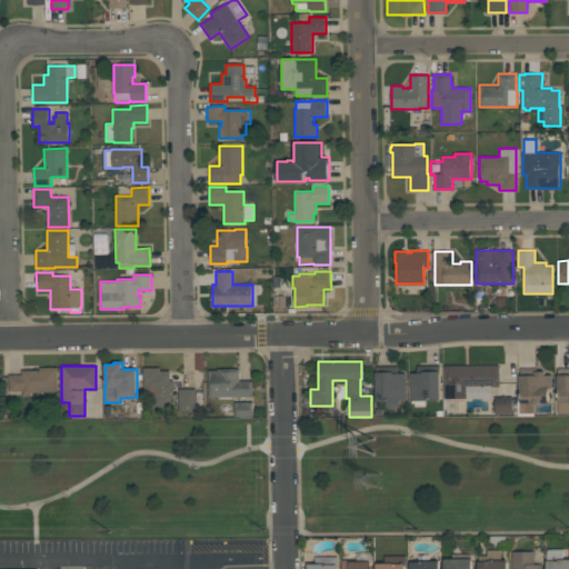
[(376,401),(376,366),(398,366),(398,372),(406,372),(407,401),(399,401),(399,407),(395,408),(389,408),(386,407),(386,401),(376,401)]
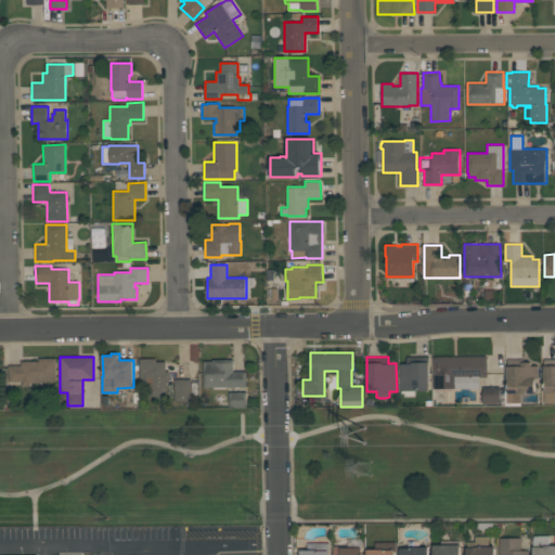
[(400,391),(400,362),(407,362),(407,357),(428,357),(428,391),(415,391),(415,396),(404,396),(404,394),(401,394),(401,391),(400,391)]
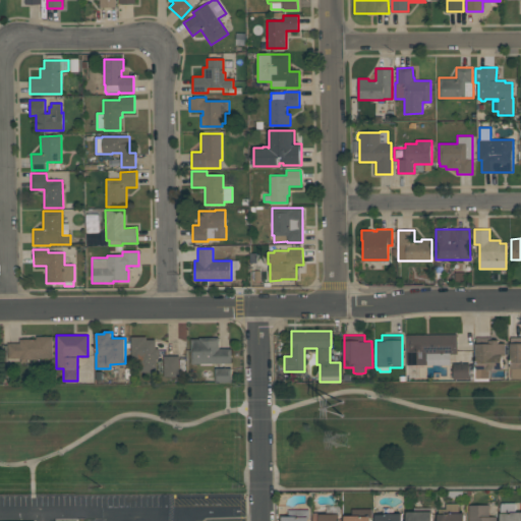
[(457,353),(448,353),(448,364),(406,364),(406,335),(457,335),(457,353)]
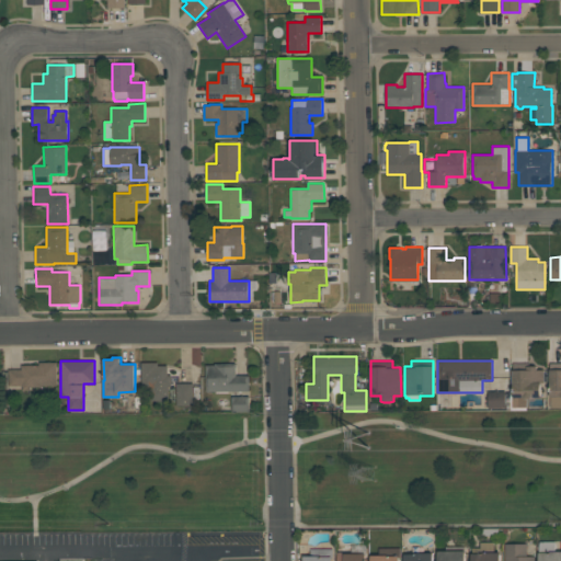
[(8,369),(22,369),(22,365),(39,365),(39,362),(57,362),(57,386),(43,386),(43,387),(31,387),(31,390),(22,390),(22,386),(8,386),(8,369)]
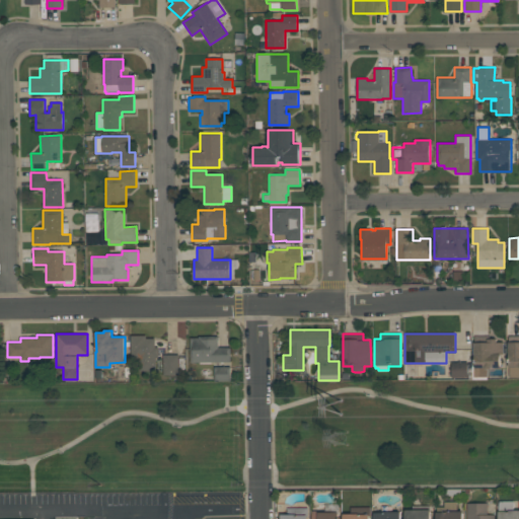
[(131,358),(130,335),(146,335),(146,339),(155,339),(155,347),(158,347),(158,357),(155,357),(155,371),(139,371),(139,358),(131,358)]
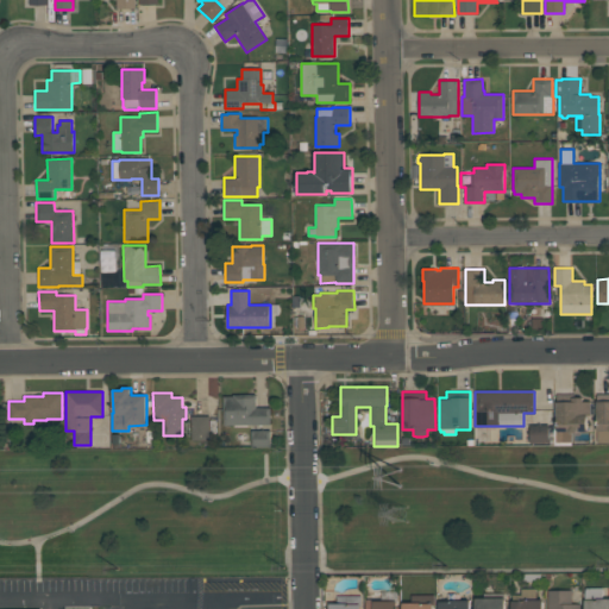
[(270,425),(224,425),(224,396),(233,396),(233,394),(256,394),(256,407),(270,407),(270,425)]
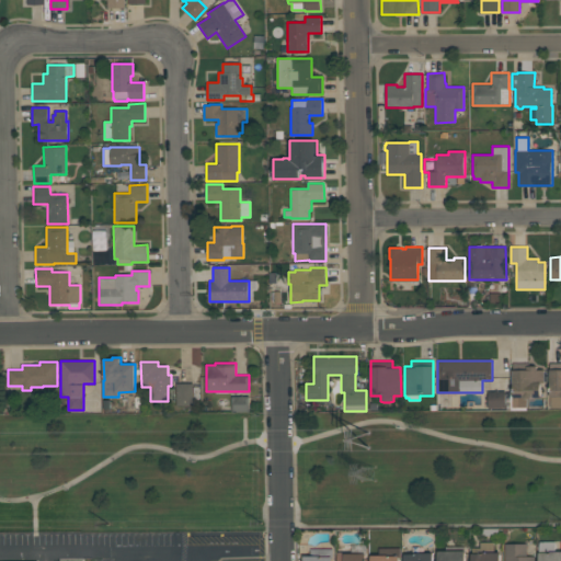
[(527,410),(510,410),(510,396),(513,396),(513,364),(529,363),(529,366),(537,366),(537,369),(545,369),(545,382),(541,382),(541,399),(534,399),(533,399),(527,399),(527,410)]
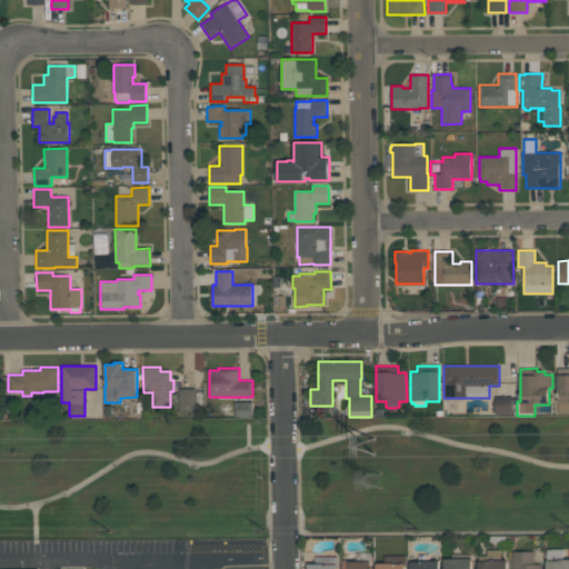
[(558,375),(568,375),(568,413),(558,413),(558,375)]
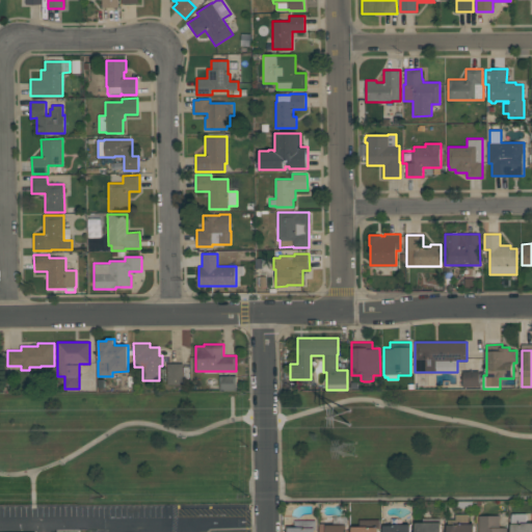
[(183,363),(183,384),(166,384),(166,363),(183,363)]
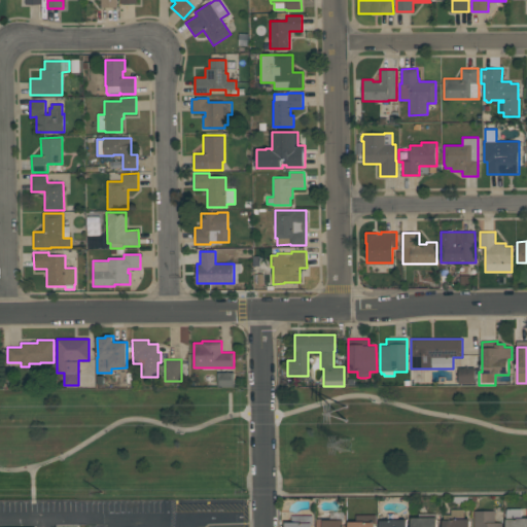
[(458,369),(475,369),(475,383),(473,383),(467,383),(458,383),(458,369)]
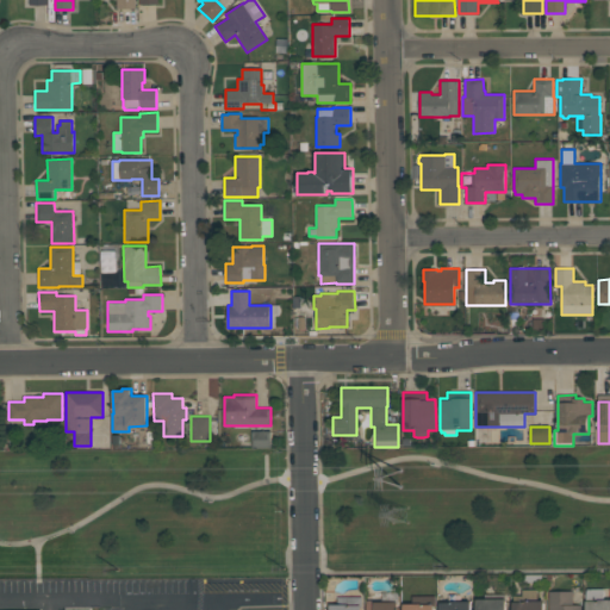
[(271,430),(271,448),(251,448),(251,430),(271,430)]
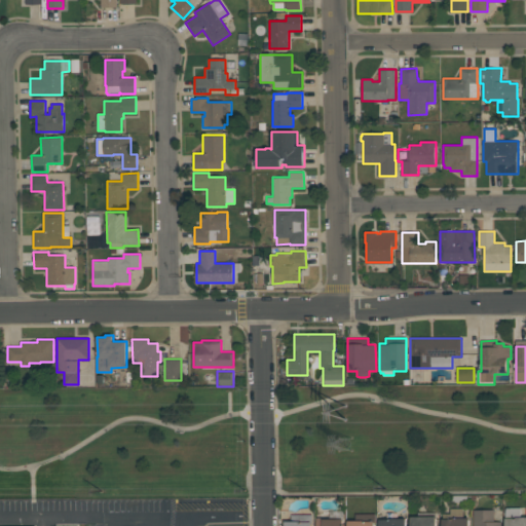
[(470,517),(470,525),(443,525),(443,518),(451,518),(451,509),(463,508),(463,517),(470,517)]
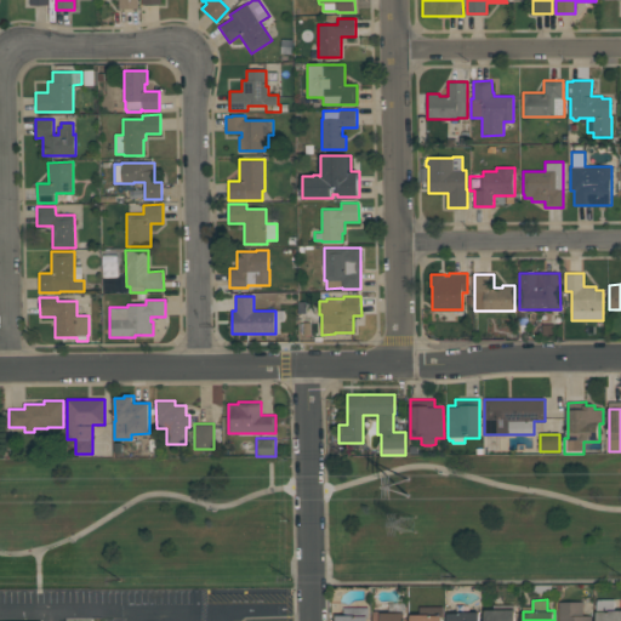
[(615,599),(615,610),(620,610),(620,620),(597,620),(597,599),(615,599)]
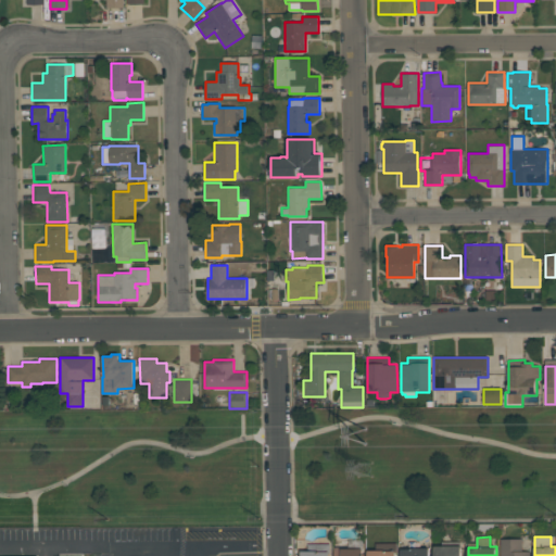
[(501,555),(501,539),(522,539),(522,551),(531,551),(531,555),(501,555)]
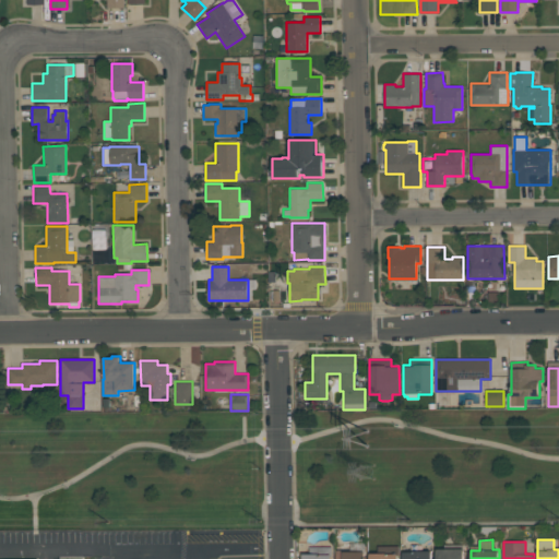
[(336,558),(336,549),(349,549),(349,543),(365,543),(365,558),(336,558)]
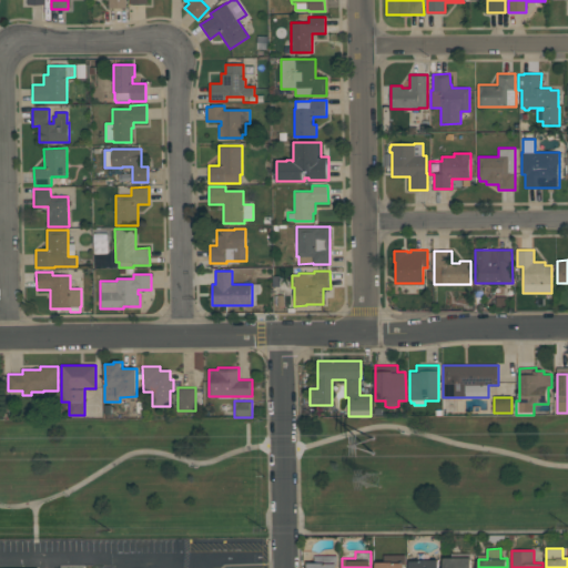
[(472,557),(472,567),(444,567),(444,557),(452,557),(452,553),(470,553),(470,557),(472,557)]
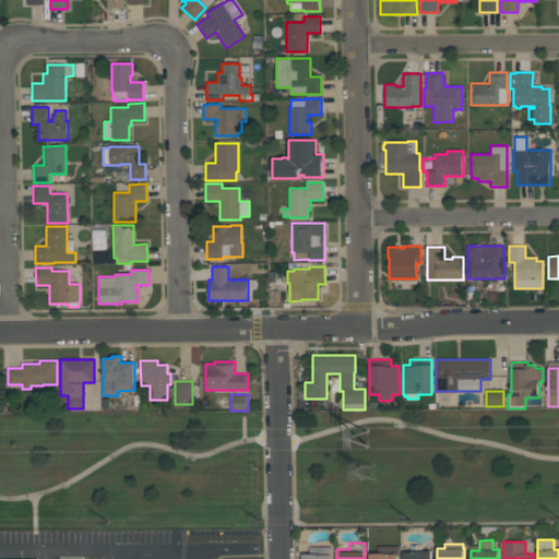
[(370,558),(370,552),(378,552),(378,545),(400,545),(400,558),(370,558)]
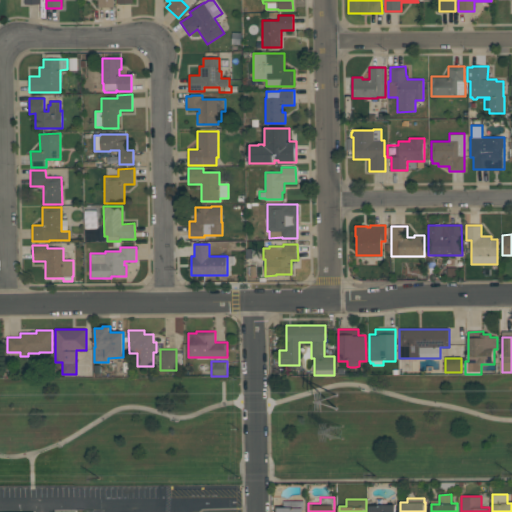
[(277,511),(277,507),(283,507),(283,500),(304,500),(304,511),(277,511)]
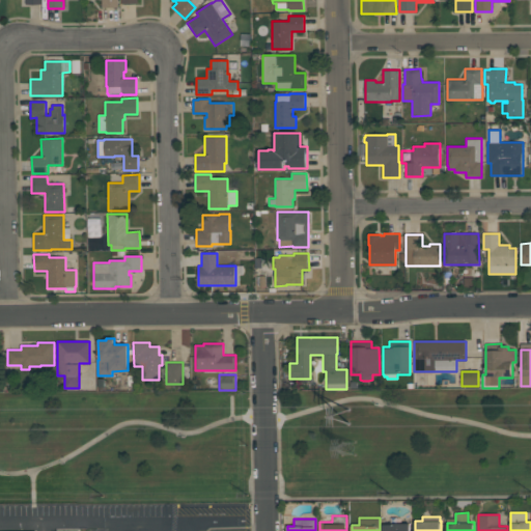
All buildings are outlined.
